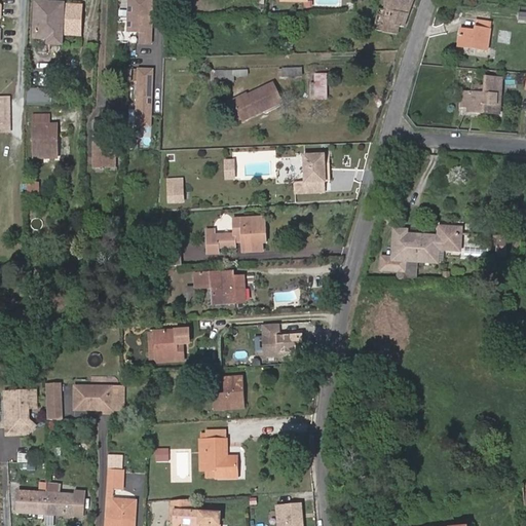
[(153,0),(129,0),(129,33),(142,33),(142,44),(153,44),(153,0)]
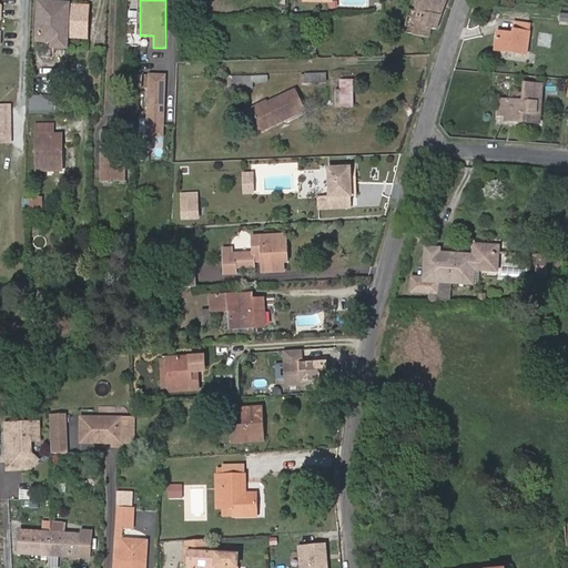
[(416,0),(414,10),(408,9),(404,32),(429,37),(430,29),(436,30),(446,0),(416,0)]
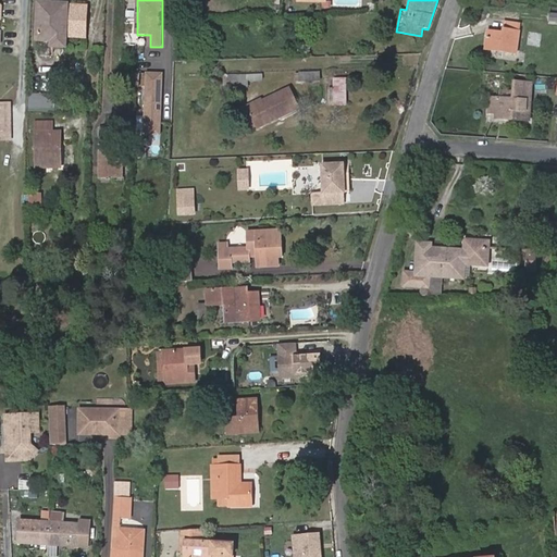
[(50,45),(65,46),(66,4),(40,3),(38,40),(50,40),(50,45)]
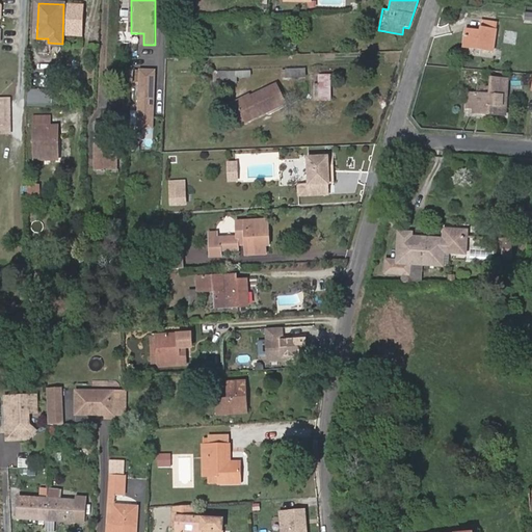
[(70,6),(69,31),(81,32),(82,7),(70,6)]
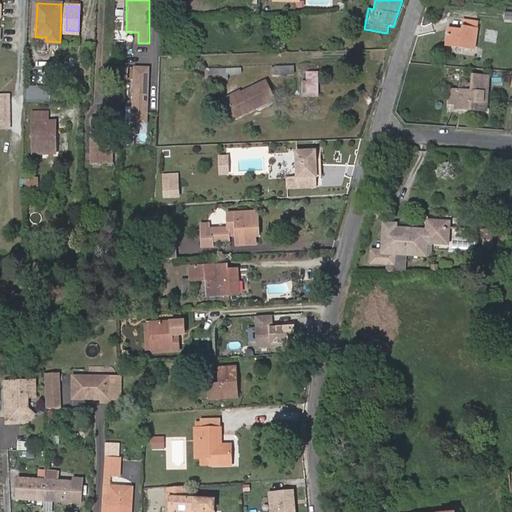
[(449,28),(446,44),(474,48),(477,21),(464,20),(463,30),(449,28)]
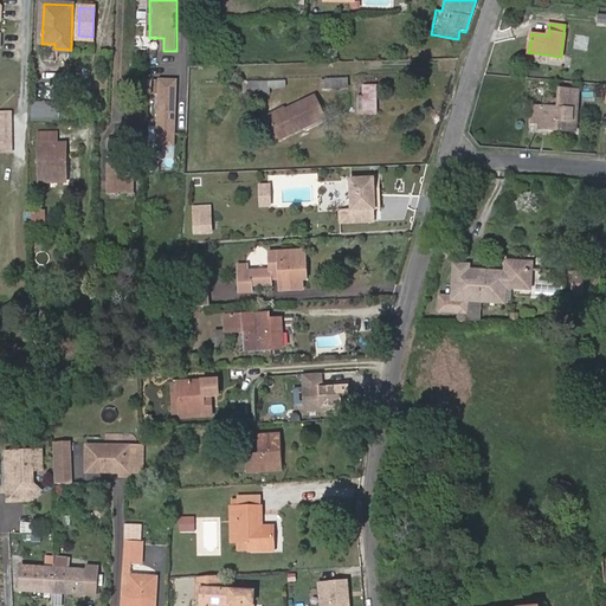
[(178,82),(161,81),(159,147),(175,147),(176,122),(174,122),(175,107),(176,107),(178,82)]
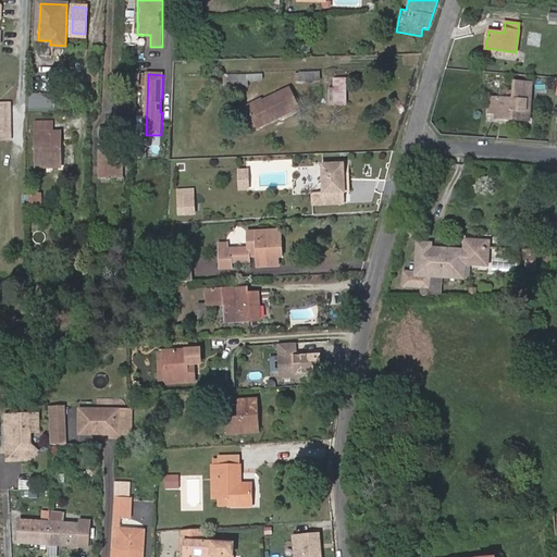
[(262,75),(227,76),(229,89),(234,89),(248,88),(248,82),(262,82),(262,75)]
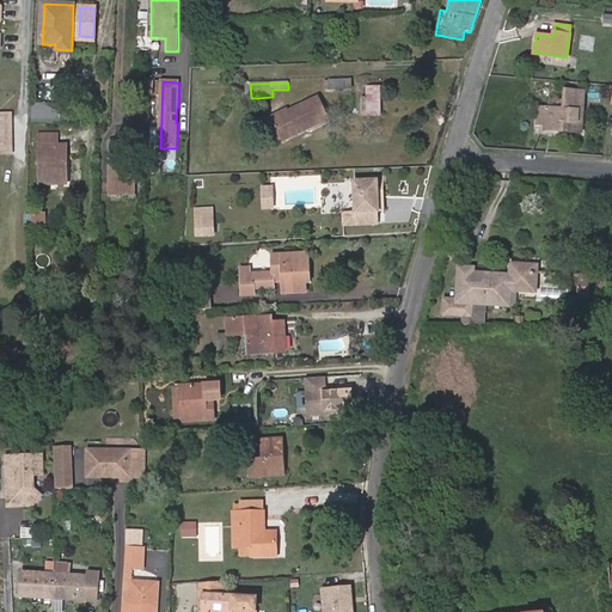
[(362,98),(362,116),(380,116),(380,86),(367,86),(367,98),(362,98)]
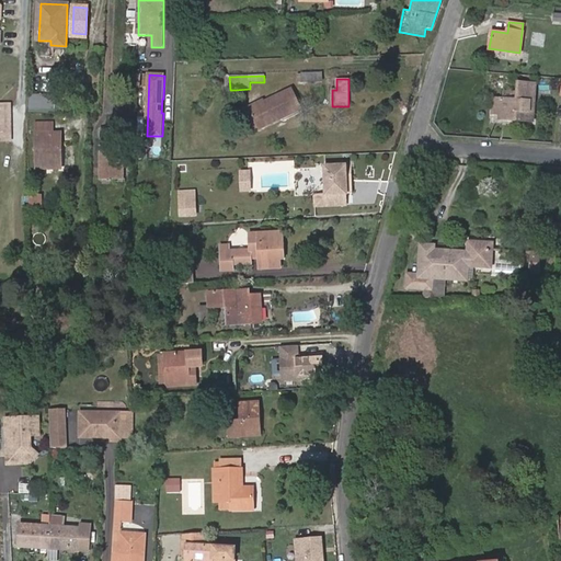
[(503,99),(493,98),(492,113),(500,114),(500,118),(533,121),(536,83),(518,82),(517,91),(504,90),(503,99)]
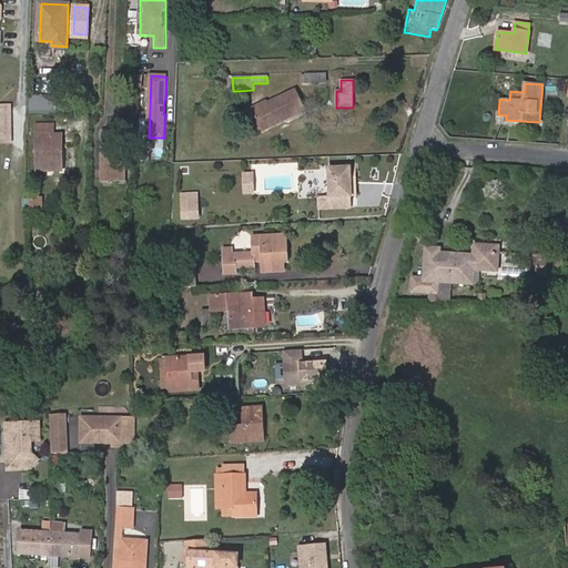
[(294,91),(287,94),(297,114),(304,111),(294,91)]
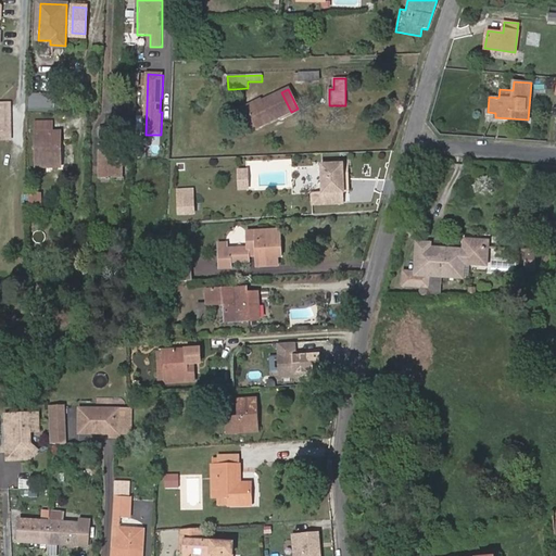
[(53,109),(53,92),(30,92),(30,109),(53,109)]
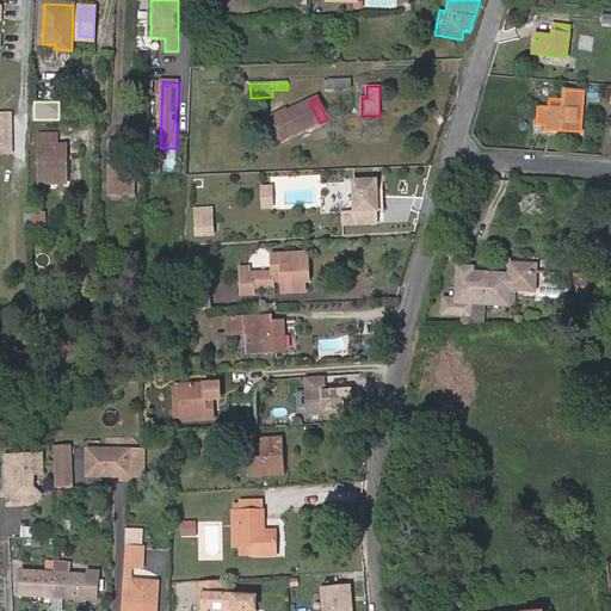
[(320,123),(309,102),(271,119),(282,141),(320,123)]
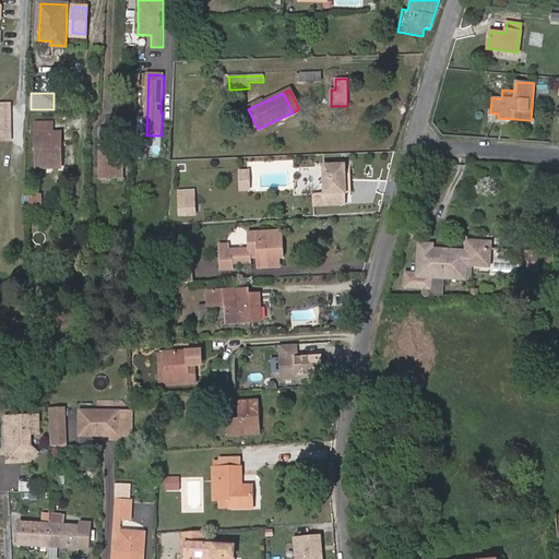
[(10,104),(0,103),(0,141),(9,141),(10,104)]
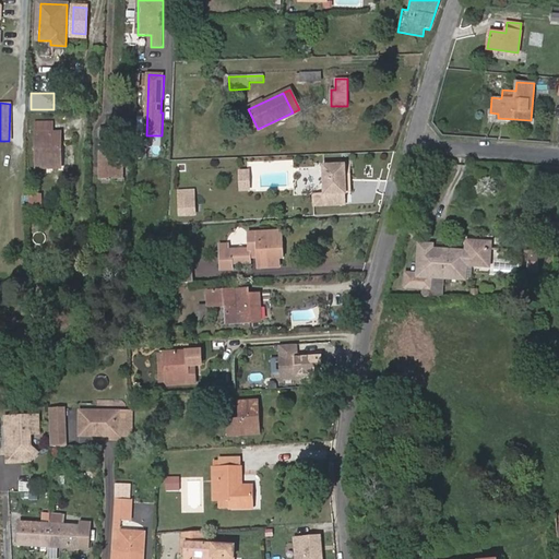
[(116,178),(116,183),(122,183),(122,119),(108,119),(108,129),(100,129),(100,178),(116,178)]
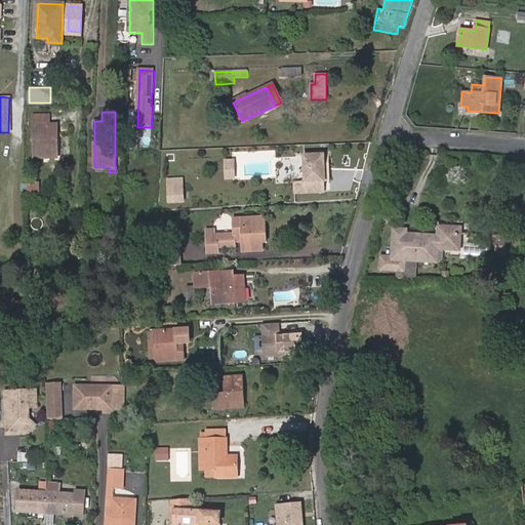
[(48,154),(50,125),(50,115),(34,115),(34,158),(48,158),(48,154)]
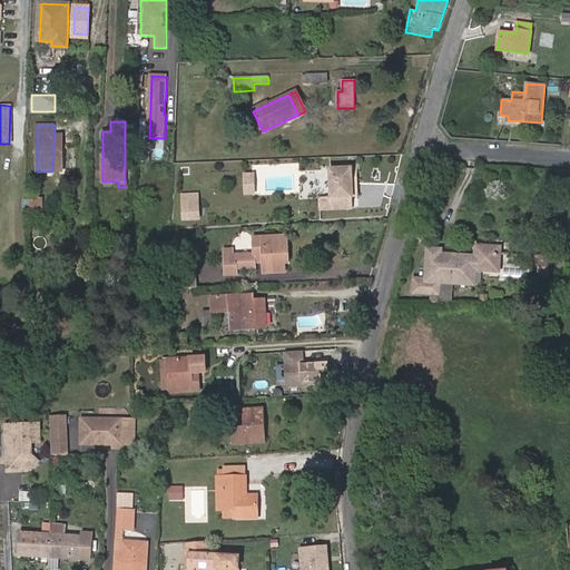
[(321,210),(352,209),(351,196),(359,196),(357,167),(330,169),(332,197),(320,197),(321,210)]
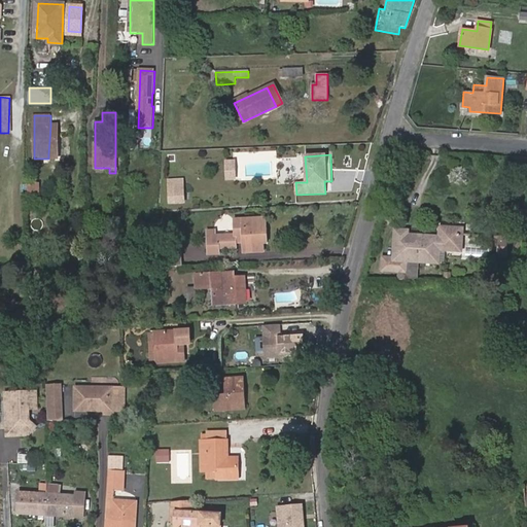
[(39,195),(39,185),(39,184),(29,184),(29,195),(39,195)]
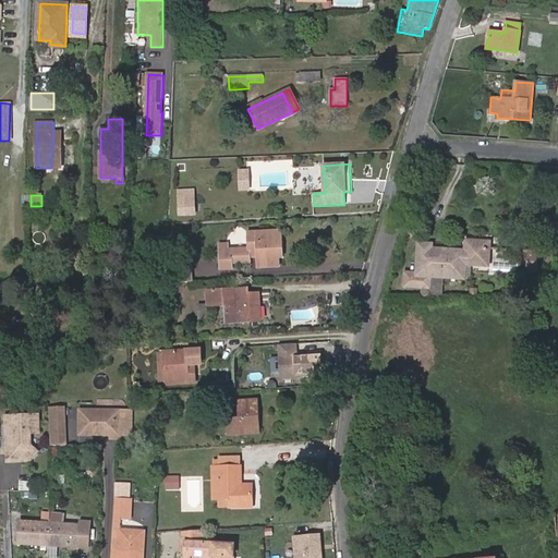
[(194,204),(178,205),(179,217),(195,216),(194,204)]
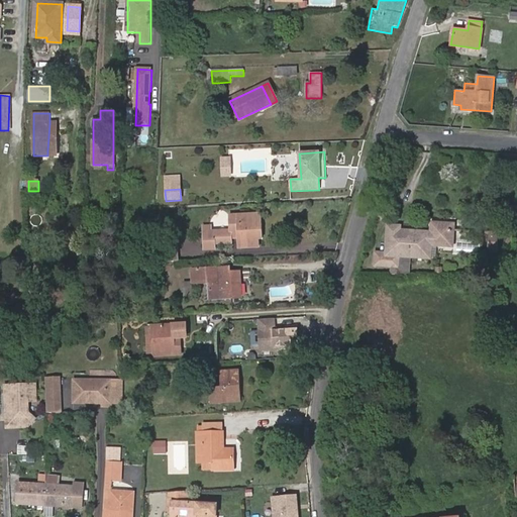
[(259,238),(257,220),(261,220),(262,220),(262,217),(261,214),(230,215),(230,230),(212,231),(204,232),(205,250),(215,249),(215,244),(231,243),(231,237),(238,237),(239,247),(259,246),(259,238)]
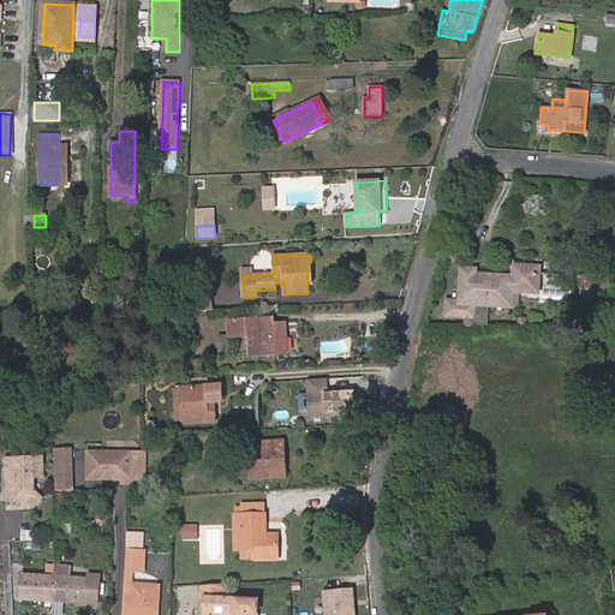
[(512,306),(513,292),(519,292),(531,292),(532,266),(514,264),(513,275),(476,274),(476,268),(461,268),(459,300),(447,300),(446,316),(464,316),(473,317),(473,305),(489,305),(512,306)]
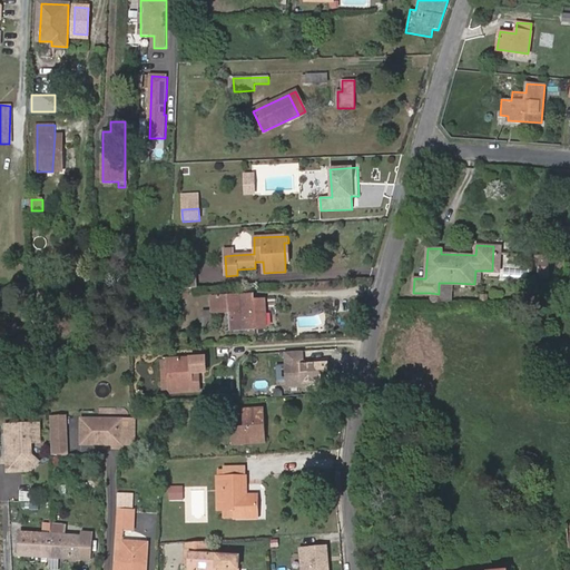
[(539,256),(538,278),(547,278),(549,257),(539,256)]
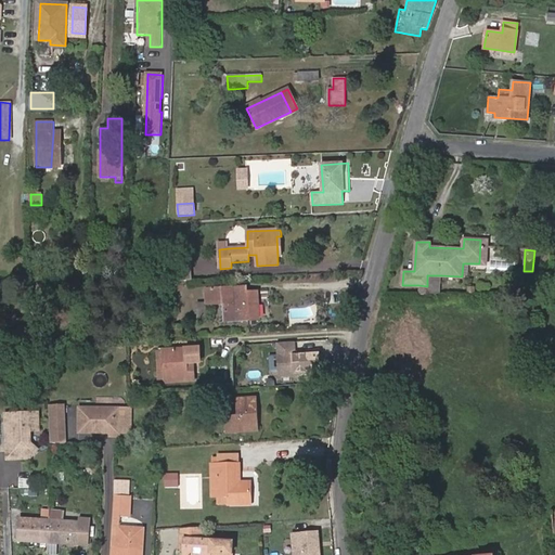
[(175,281),(192,281),(191,266),(173,267),(175,281)]
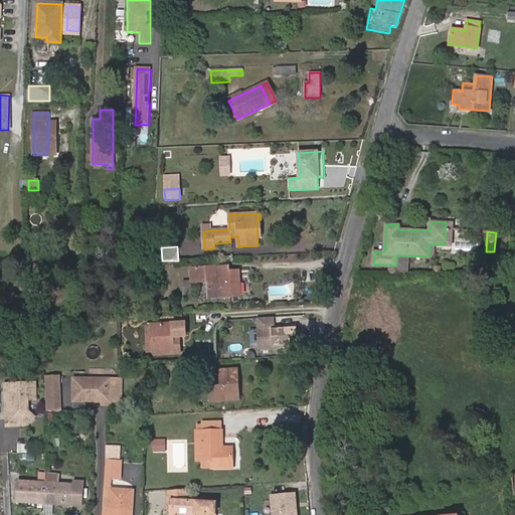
[(387,279),(407,278),(409,255),(396,255),(396,266),(388,265),(387,279)]
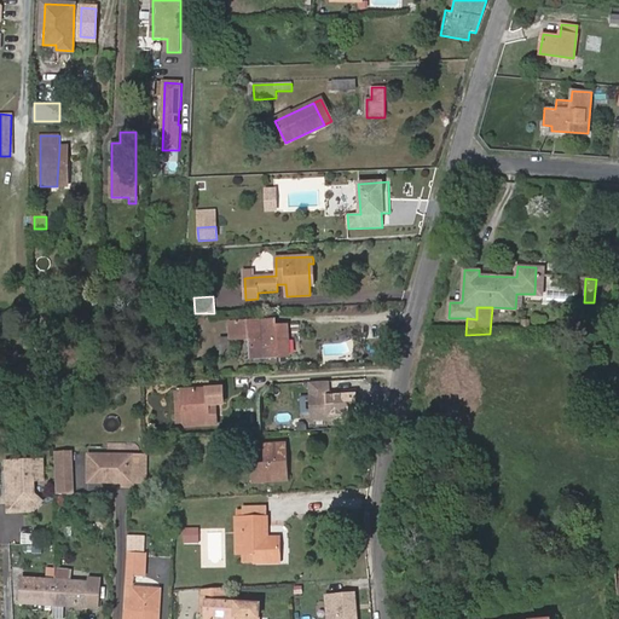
[(230,337),(250,336),(252,358),(288,356),(287,325),(275,327),(275,319),(229,322),(230,337)]
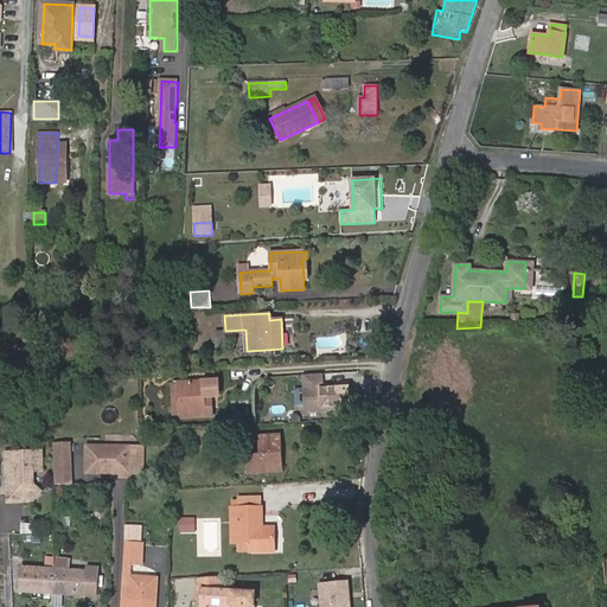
[(225,331),(216,332),(216,351),(227,350),(225,331)]
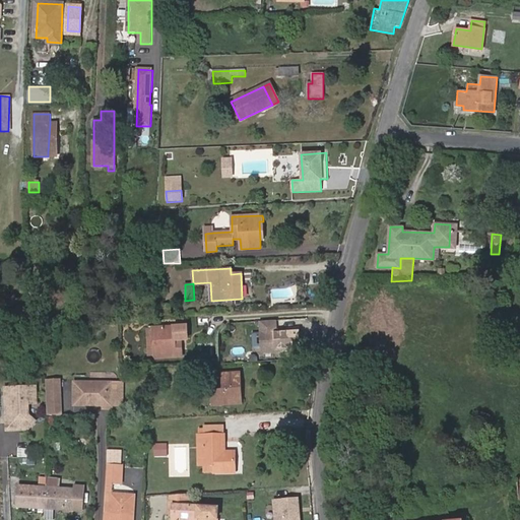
[(159,315),(171,316),(172,305),(161,304),(159,315)]
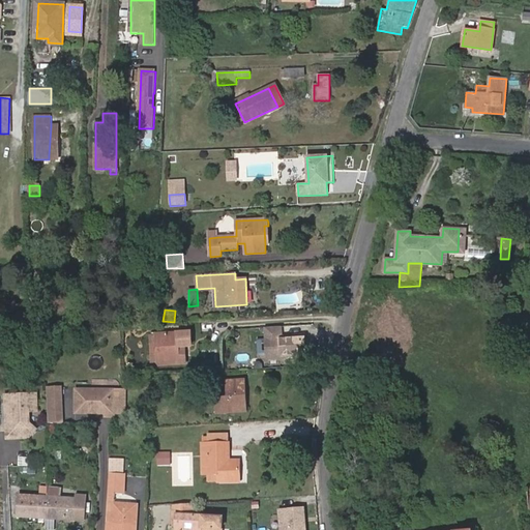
[(265,328),(267,358),(306,355),(304,334),(278,336),(278,327),(265,328)]
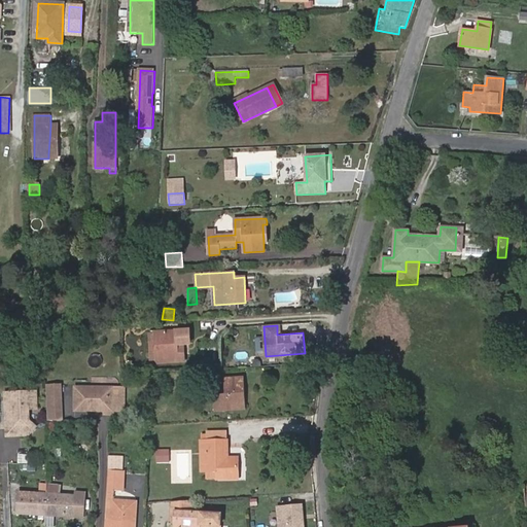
[(126,329),(127,344),(148,342),(146,327),(126,329)]
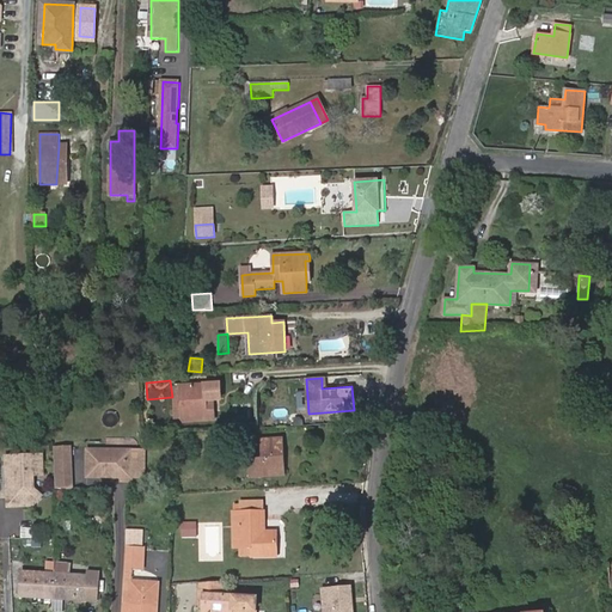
[(181,386),(182,421),(214,420),(213,410),(206,410),(206,402),(206,399),(221,399),(220,385),(181,386)]
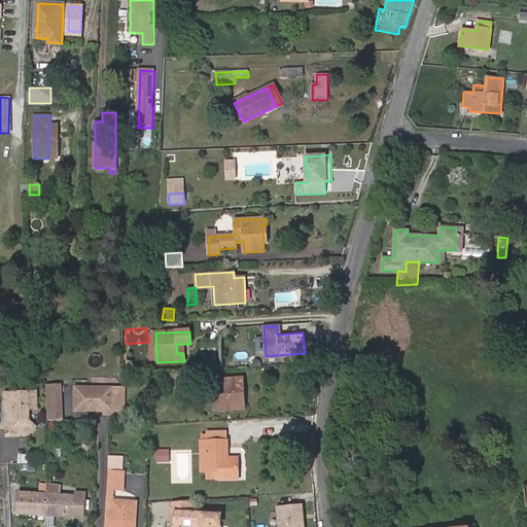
[(119,362),(120,376),(135,375),(127,365),(119,362)]
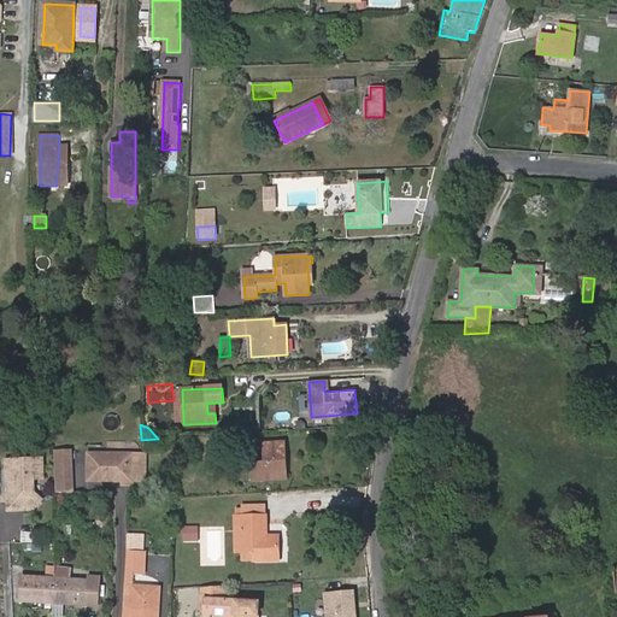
[(281,457),(280,442),(263,444),(264,462),(250,463),(251,481),(287,479),(286,457),(281,457)]
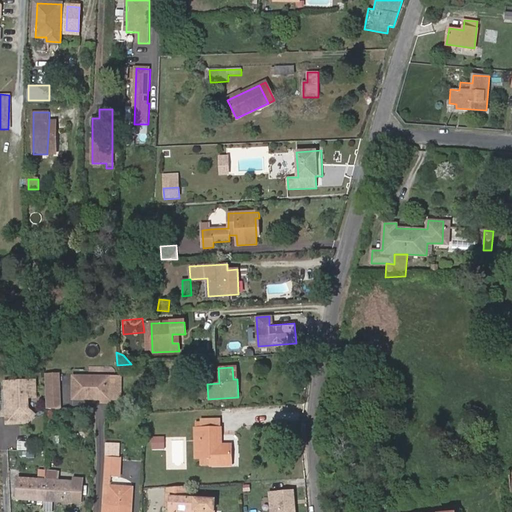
[(45,386),(59,386),(59,374),(45,374),(45,386)]
